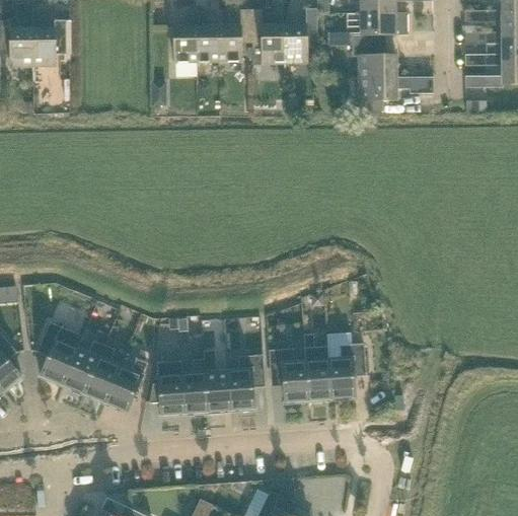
[(221,9),(218,9),(217,0),(209,0),(210,25),(199,25),(196,25),(196,61),(218,61),(218,25),(221,25),(221,9)]
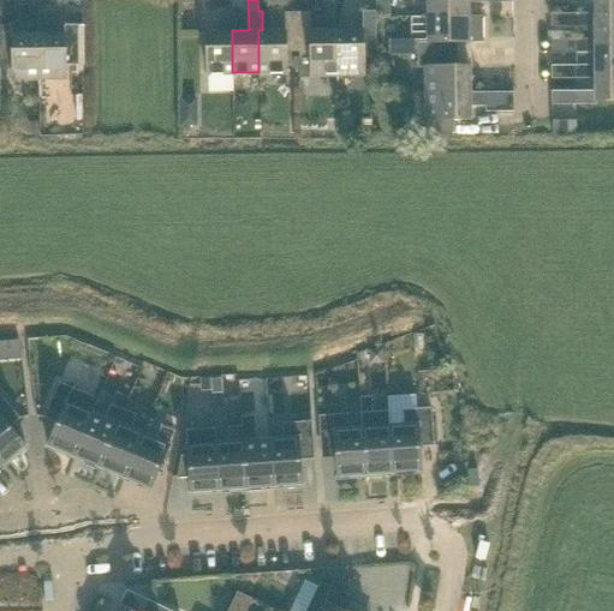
[(374,0),(375,13),(389,15),(388,0),(374,0)]
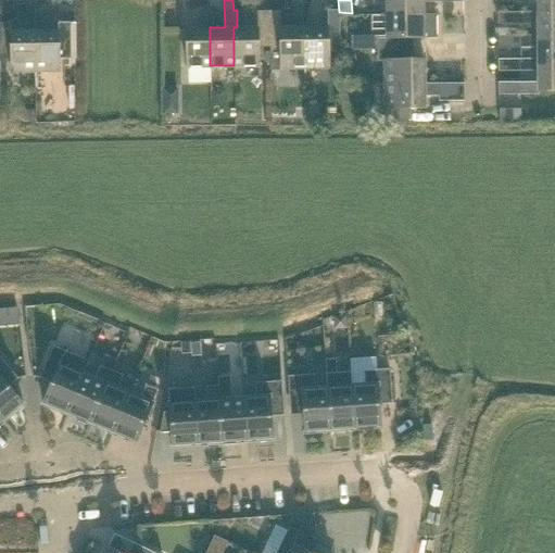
[(385,0),(386,12),(423,12),(423,0),(440,0),(385,0)]
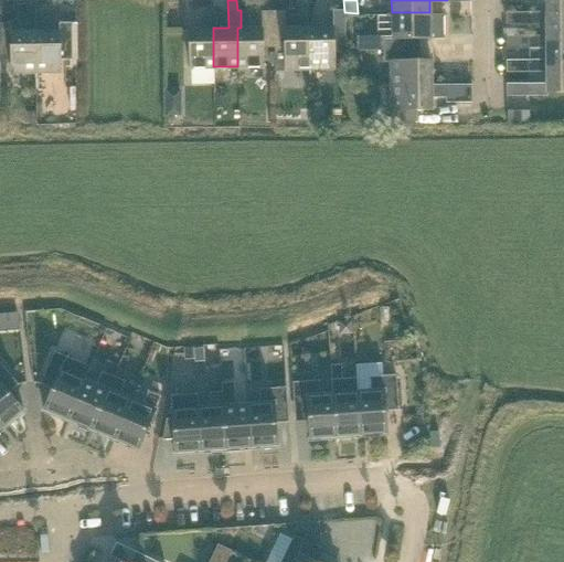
[(544,0),(545,10),(527,10),(528,22),(545,22),(544,18),(563,18),(563,0),(544,0)]
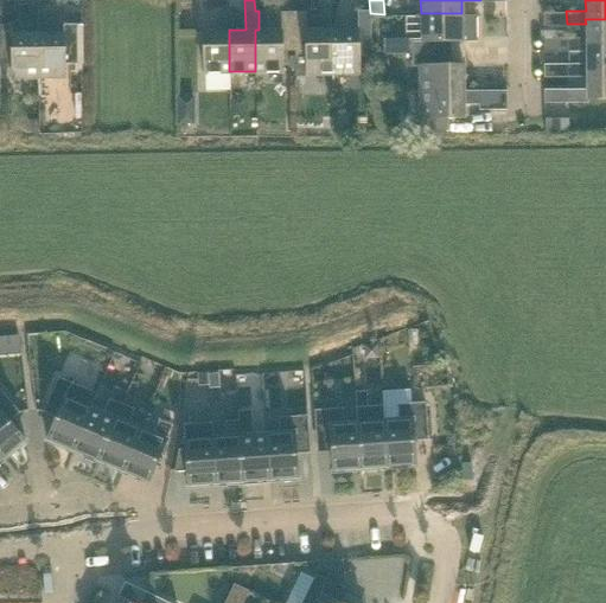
[(370,47),(370,8),(357,8),(357,27),(331,29),(332,72),(358,71),(358,47),(370,47)]
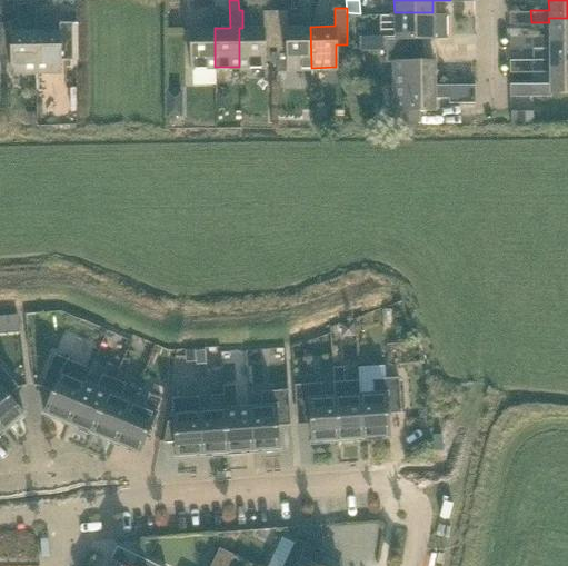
[(239,28),(239,67),(263,66),(263,47),(275,47),(275,9),(262,9),(262,27),(242,28),(239,28)]
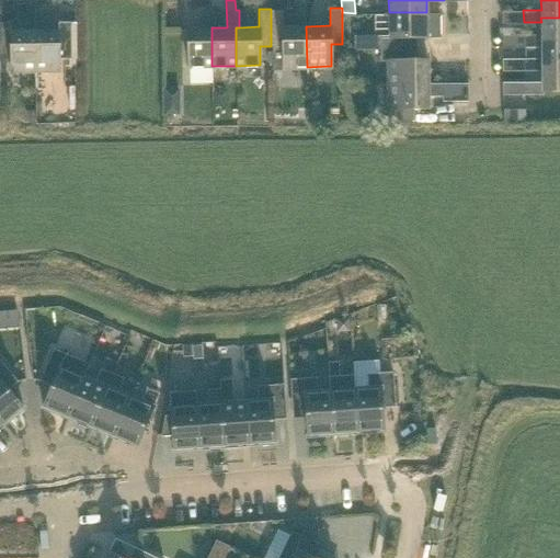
[(282,26),(282,9),(271,9),(271,46),(272,67),(307,67),(306,26),(282,26)]
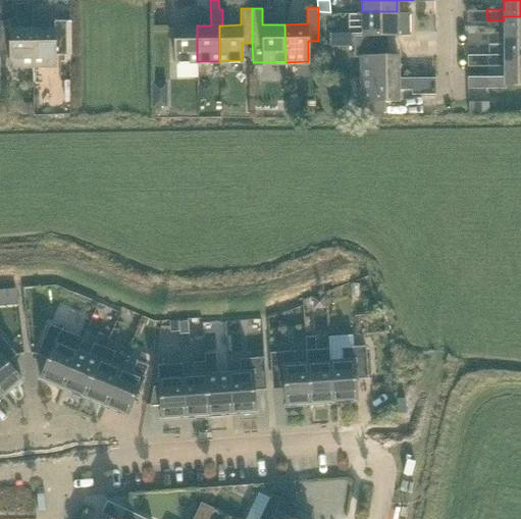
[(174,61),(197,61),(197,26),(200,26),(200,9),(189,9),(190,26),(174,26),(174,61)]
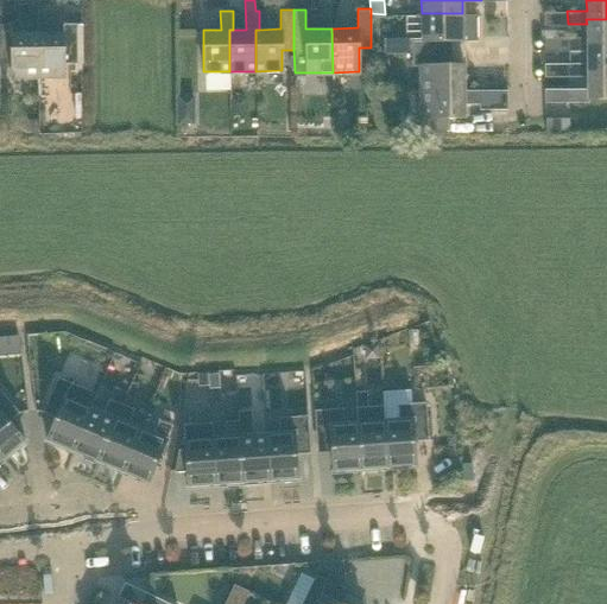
[(412,39),(412,52),(451,51),(451,39),(476,39),(476,13),(462,13),(422,13),(422,39),(412,39)]
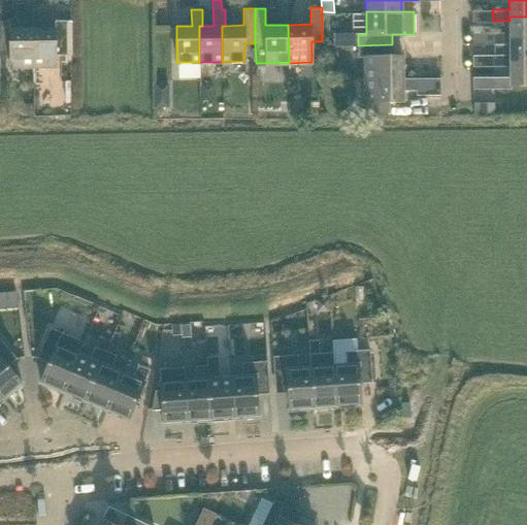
[(526,38),(526,17),(508,17),(509,21),(509,31),(493,32),(493,42),(509,42),(509,39),(526,38)]
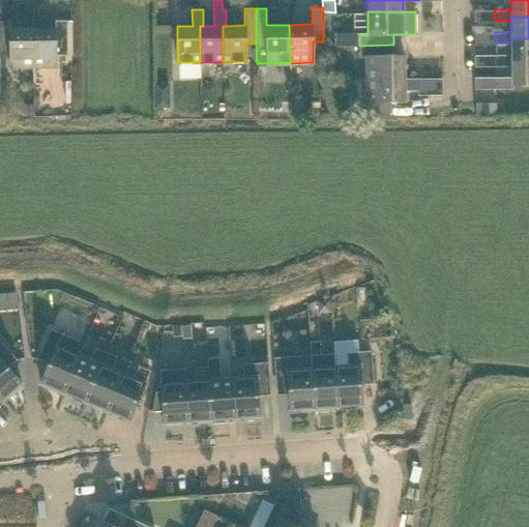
[(10,66),(33,66),(32,28),(10,28),(9,20),(0,20),(0,55),(9,54),(10,66)]
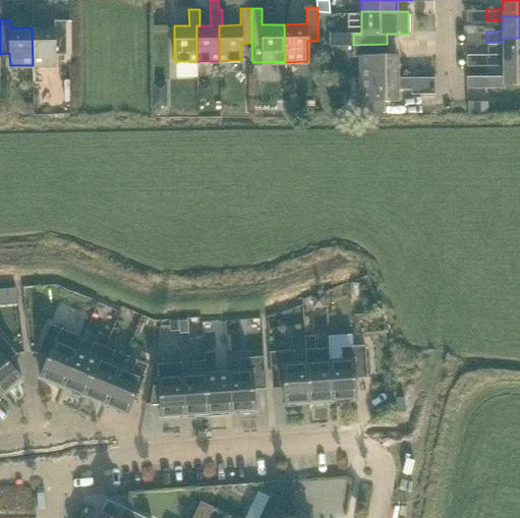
[(32,27),(33,65),(55,65),(55,53),(65,53),(65,19),(54,19),(54,27),(32,27)]
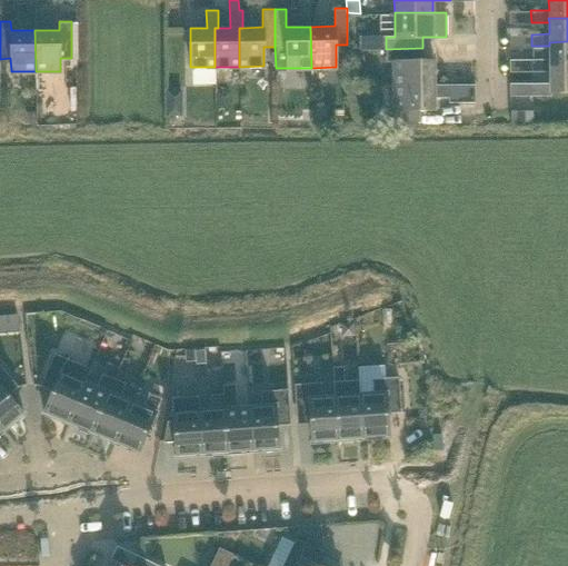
[(385,39),(358,39),(358,51),(385,51),(385,39)]
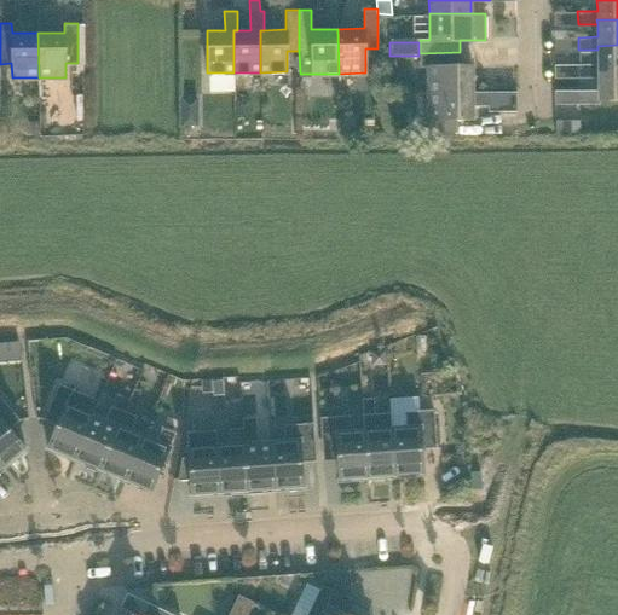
[(553,76),(578,76),(598,76),(598,71),(617,71),(617,45),(598,46),(598,50),(598,63),(553,63),(553,76)]
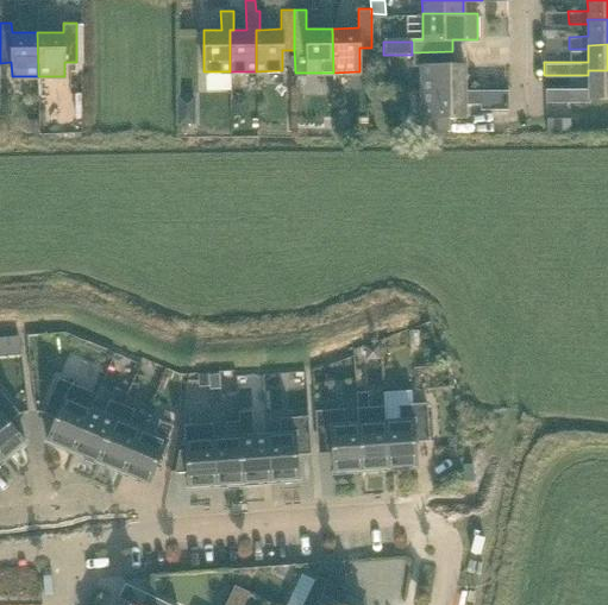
[(452,64),(452,51),(413,52),(413,64),(420,64),(420,90),(464,90),(464,63),(452,64)]
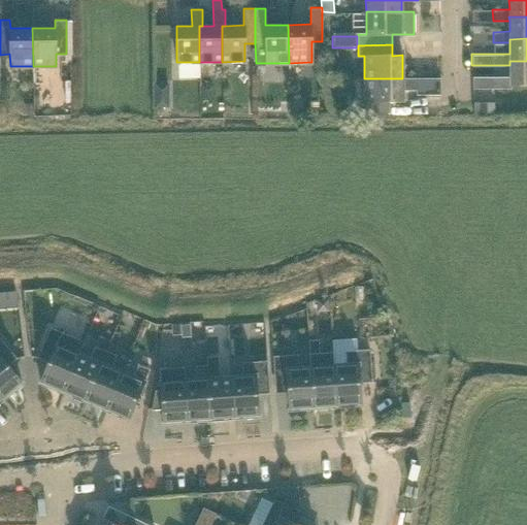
[(511,85),(526,84),(526,61),(509,61),(509,65),(509,76),(493,76),(493,88),(511,88),(511,85)]
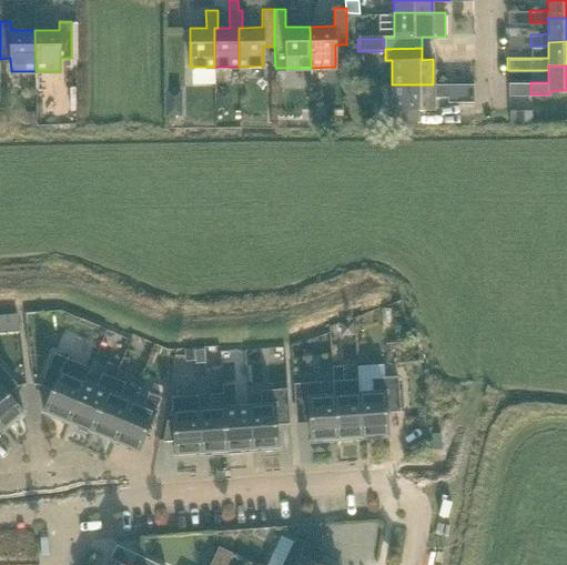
[(447,96),(447,101),(474,101),(474,83),(433,84),(392,84),(392,109),(392,121),(418,121),(417,109),(433,109),(433,96),(447,96)]
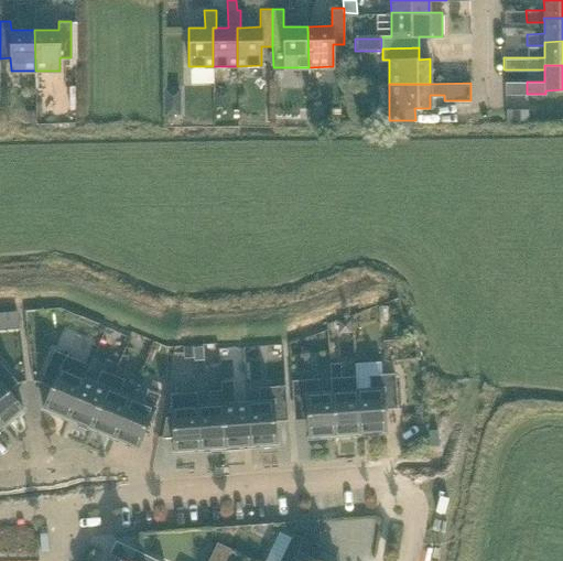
[(527,122),(527,108),(505,108),(505,122),(527,122)]
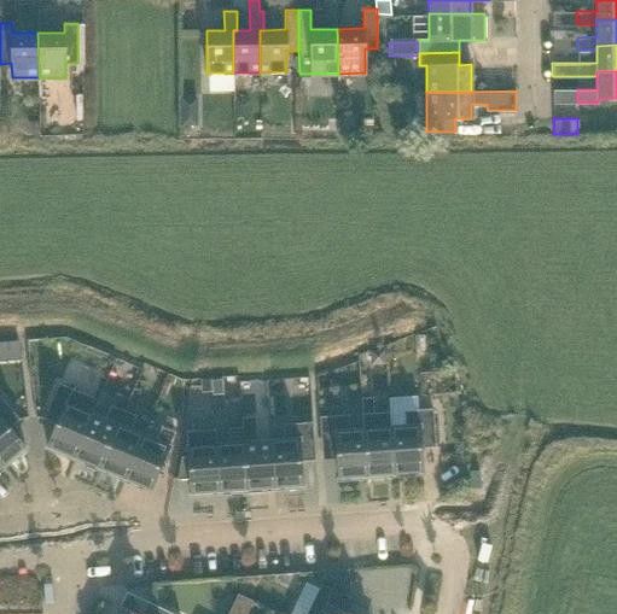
[(19,350),(18,334),(0,335),(1,351),(19,350)]
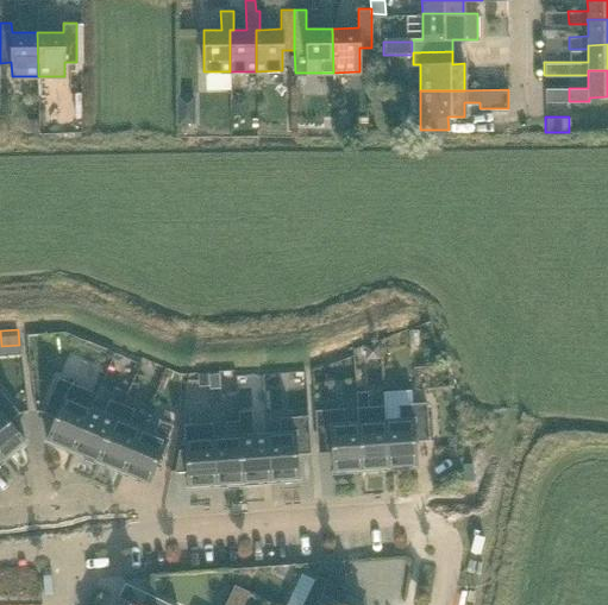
[(377,341),(364,341),(365,350),(371,353),(378,353),(377,341)]
